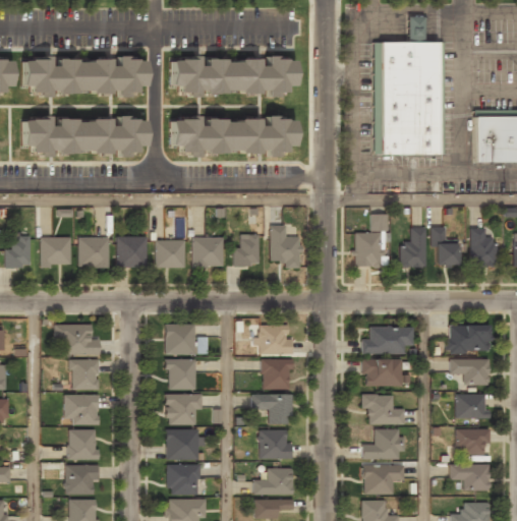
[(408,41),(424,42),(424,17),(409,16),(408,41)]
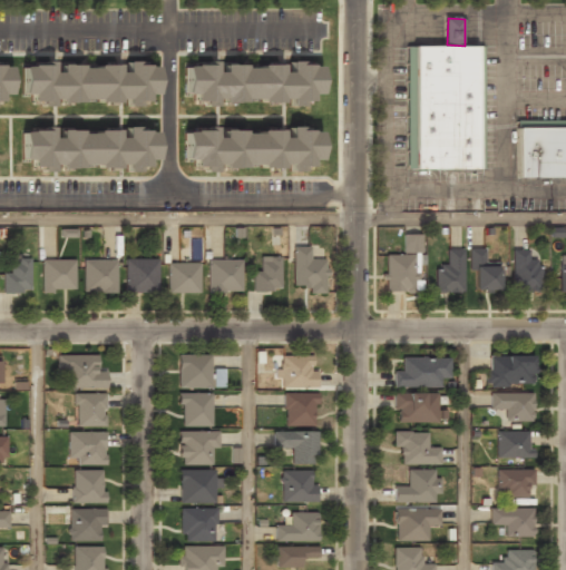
[(409,46),(409,169),(486,169),(486,46),(409,46)]
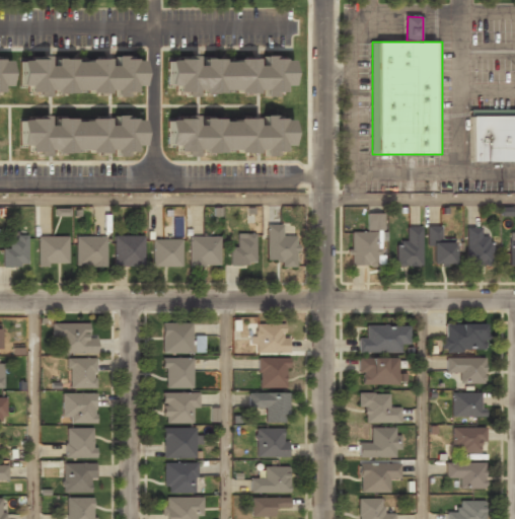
[(143,58),(117,58),(117,65),(109,65),(109,59),(53,59),(53,57),(21,57),(21,85),(31,85),(31,96),(49,95),(49,92),(116,91),(116,94),(135,94),(135,86),(144,85),(143,58)]
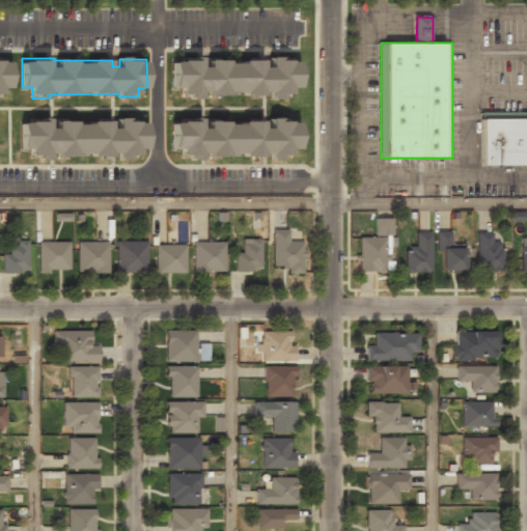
[(173,59),(173,87),(183,87),(183,98),(201,98),(201,94),(270,94),(270,98),(288,98),(288,87),(299,87),(299,58),(271,58),(271,65),(264,66),(264,60),(204,60),(204,58),(173,59)]
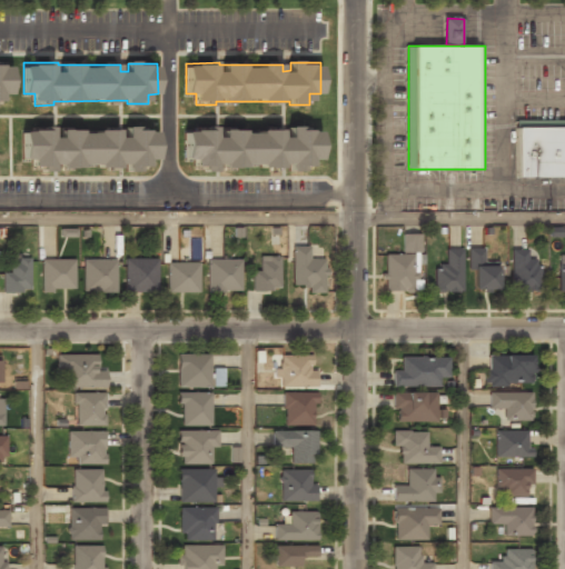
[(11,63),(0,63),(0,103),(2,103),(2,93),(12,93),(11,63)]
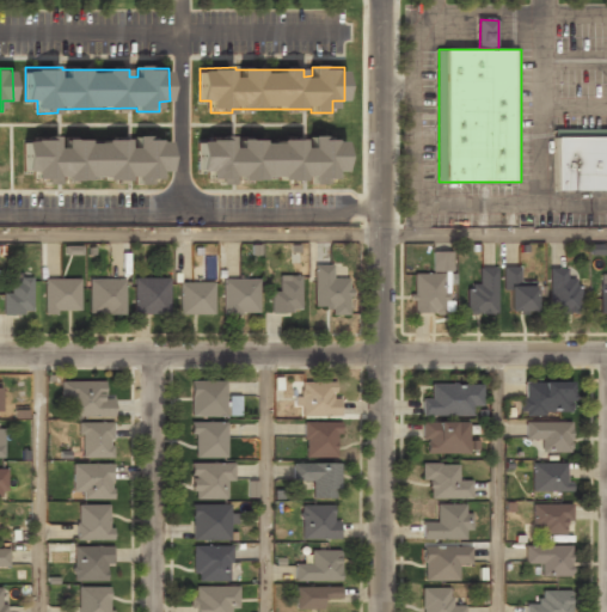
[(606,136),(556,136),(556,190),(606,190),(606,136)]
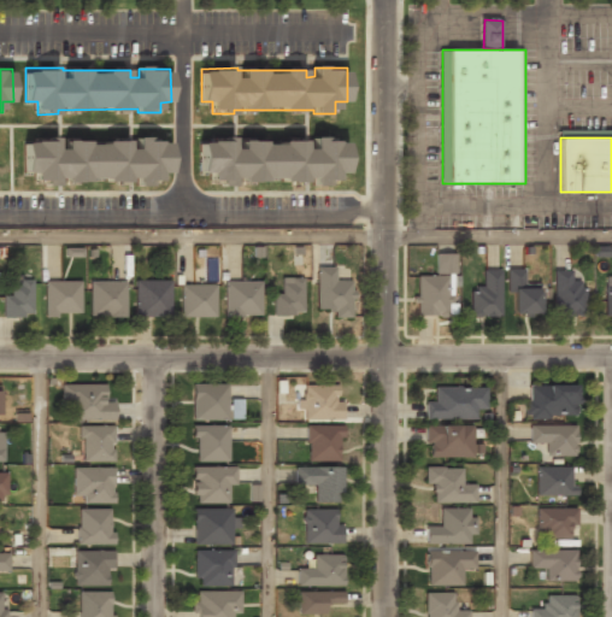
[(170,140),(135,139),(134,142),(62,141),(62,139),(27,139),(25,174),(37,174),(37,184),(59,186),(59,180),(137,181),(137,184),(159,184),(160,172),(170,172),(170,140)]
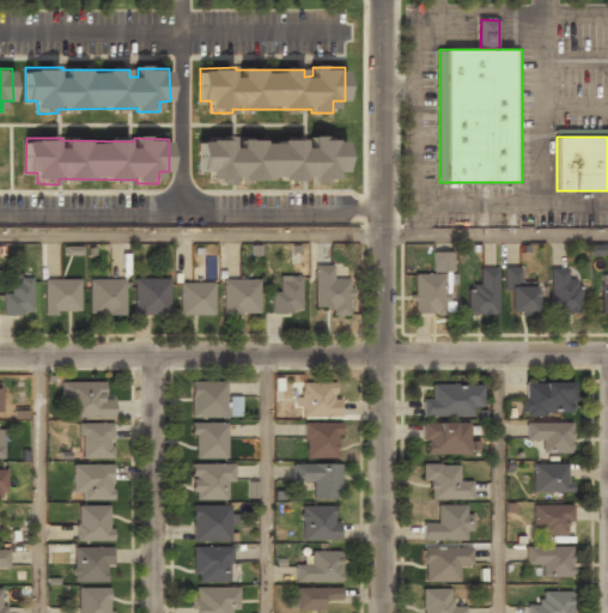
[(200,138),(200,173),(211,173),(211,184),(233,184),(233,180),(311,178),(311,183),(334,183),(333,171),(345,171),(344,138),(308,138),(308,140),(236,140),(236,138),(200,138)]
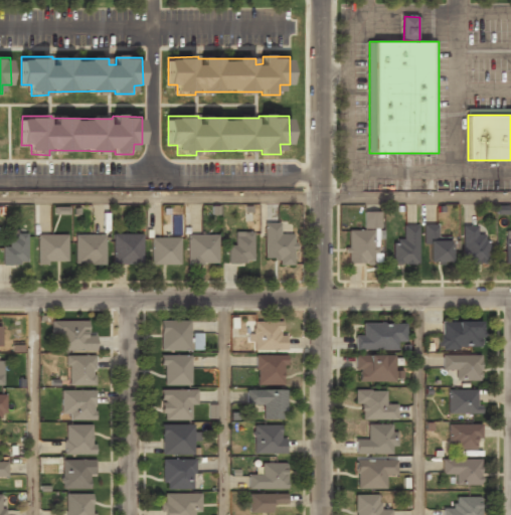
[(382,213),(366,212),(366,228),(381,228),(382,213)]
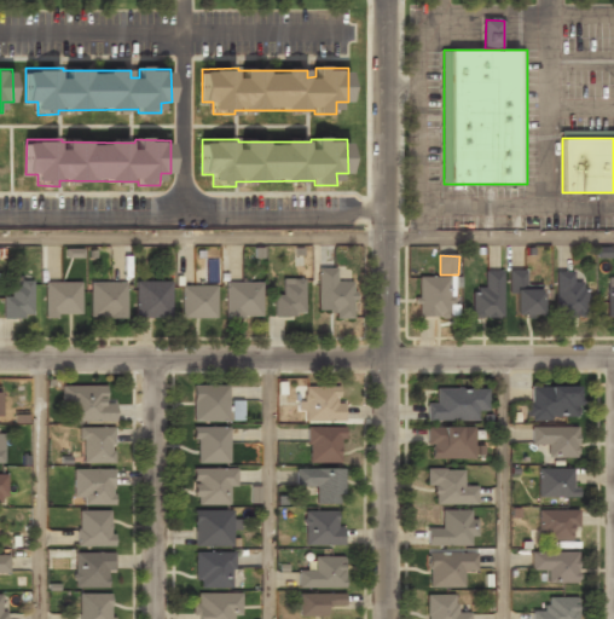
[(320,268),(320,311),(336,311),(336,319),(357,319),(355,282),(340,282),(339,268),(320,268)]
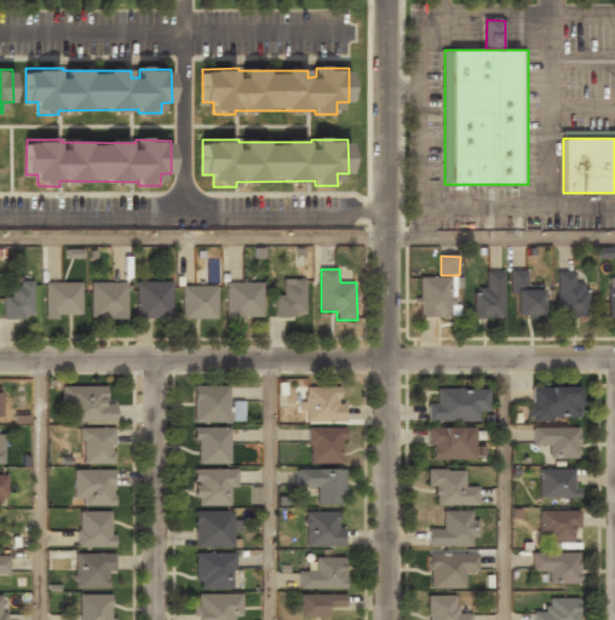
[(545,316),(545,287),(530,287),(530,270),(513,270),(513,316),(545,316)]
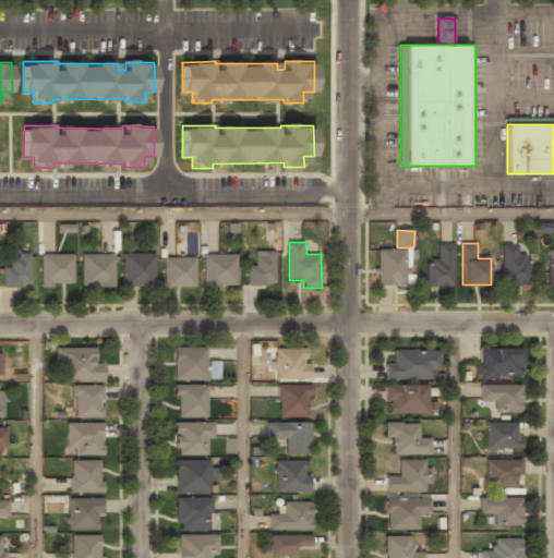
[(456,286),(456,244),(440,244),(440,261),(429,261),(429,286),(456,286)]
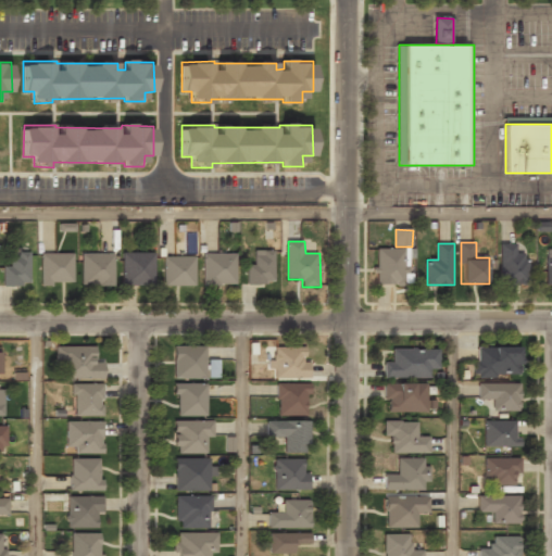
[(502,286),(529,286),(529,254),(517,254),(517,243),(502,243),(502,286)]
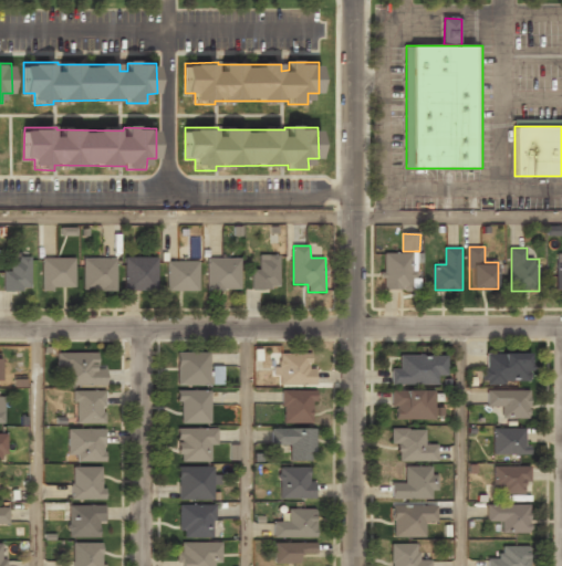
[(386,291),(415,291),(415,253),(386,253),(386,291)]
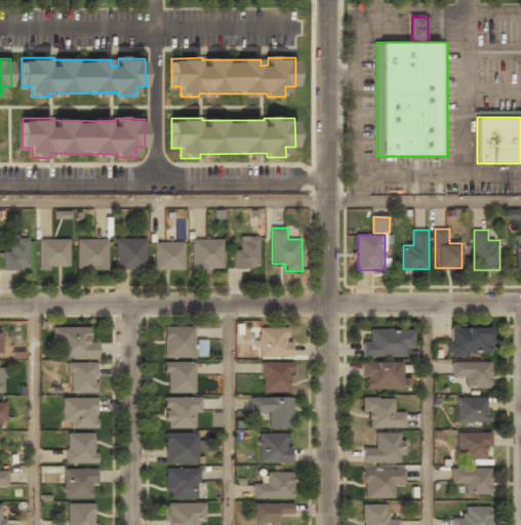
[(261,237),(243,237),(243,248),(235,248),(235,268),(261,268),(261,237)]
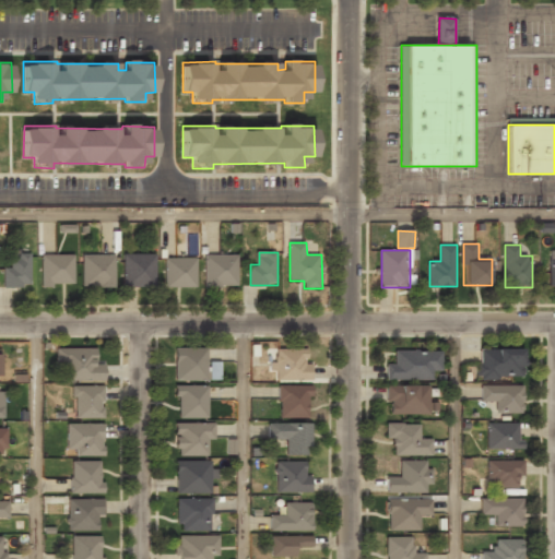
[(6,265),(6,287),(32,287),(32,253),(14,253),(14,265),(6,265)]
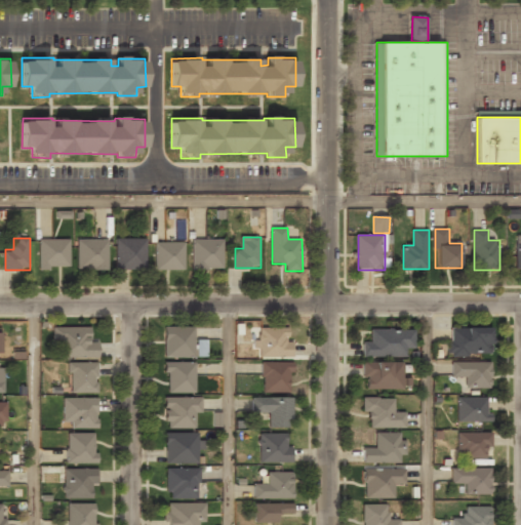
[(148,238),(118,238),(118,270),(148,270),(148,238)]
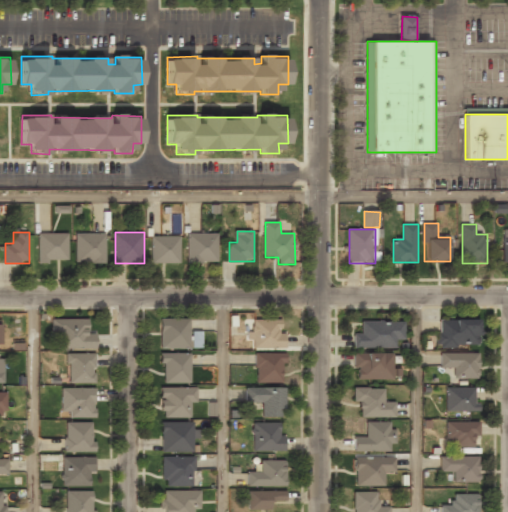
[(69,233),(39,233),(40,262),(69,262),(69,233)]
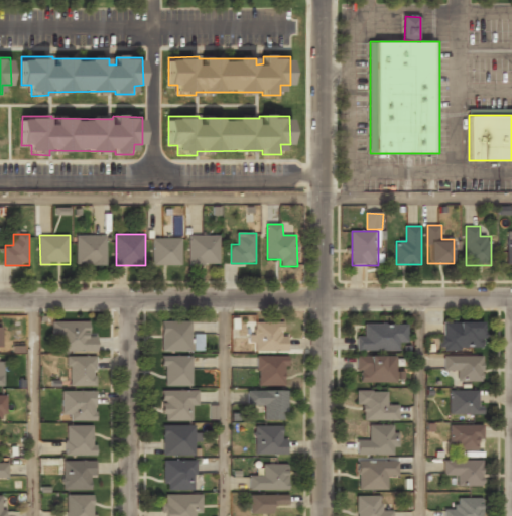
[(78,265),(108,265),(108,236),(78,236),(78,265)]
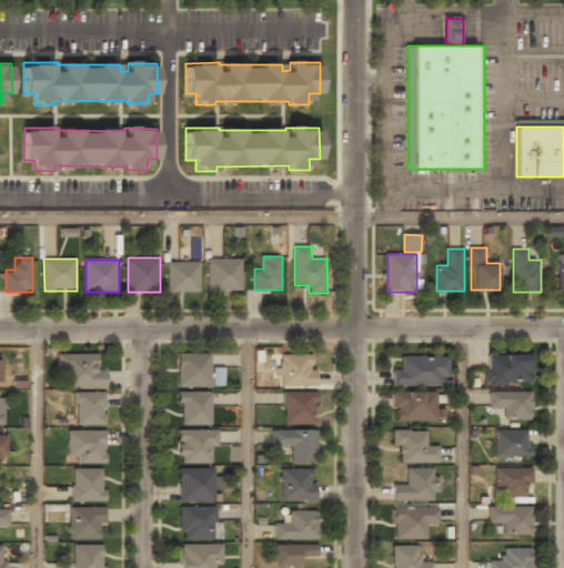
[(210,292),(243,292),(243,260),(210,260),(210,292)]
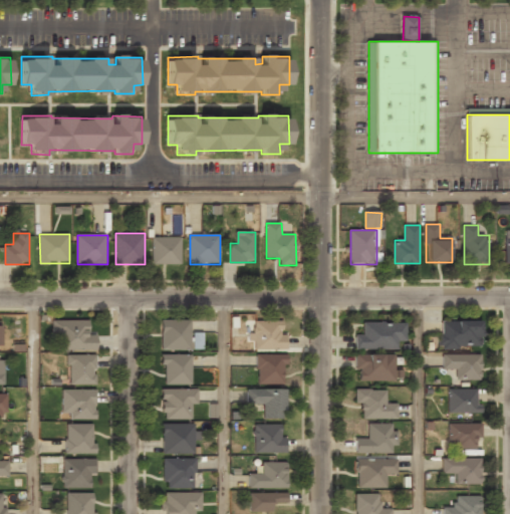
[(182,264),(182,238),(153,238),(153,264),(182,264)]
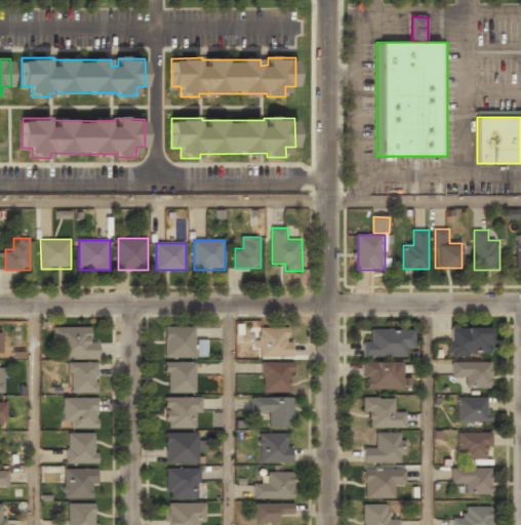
[(166,358),(196,358),(196,326),(166,326),(166,358)]
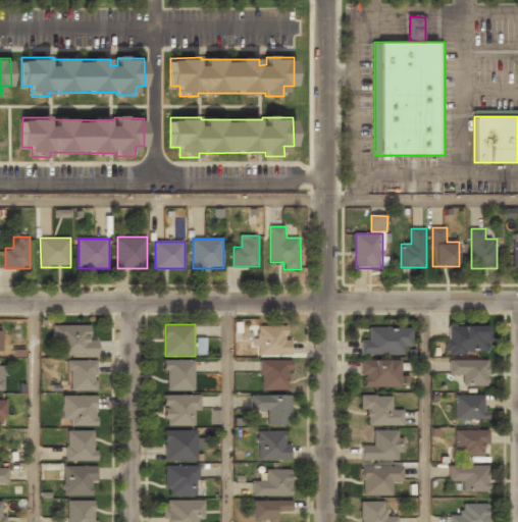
[(91,326),(55,326),(55,345),(63,345),(63,356),(99,356),(99,341),(91,341),(91,326)]
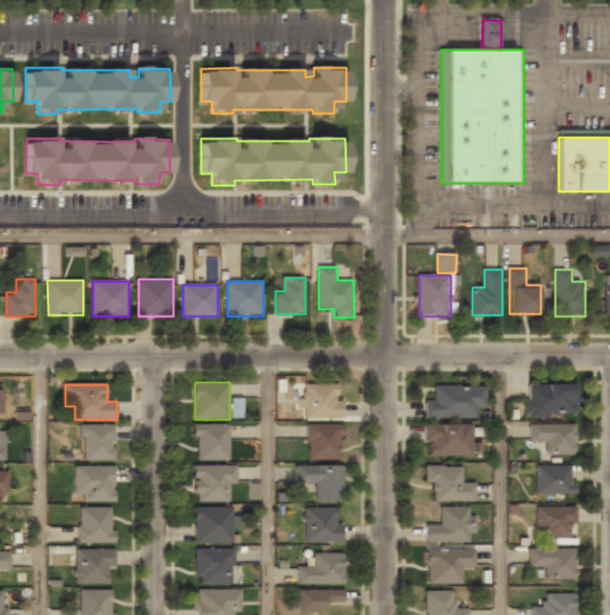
[(305,418),(344,418),(344,384),(305,384),(305,418)]
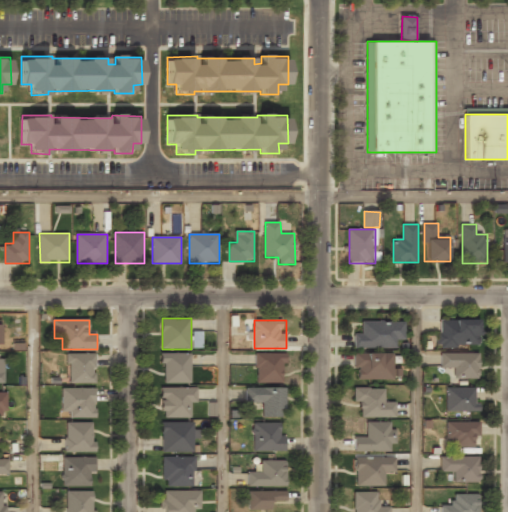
[(481,347),(481,320),(439,320),(439,347),(481,347)]
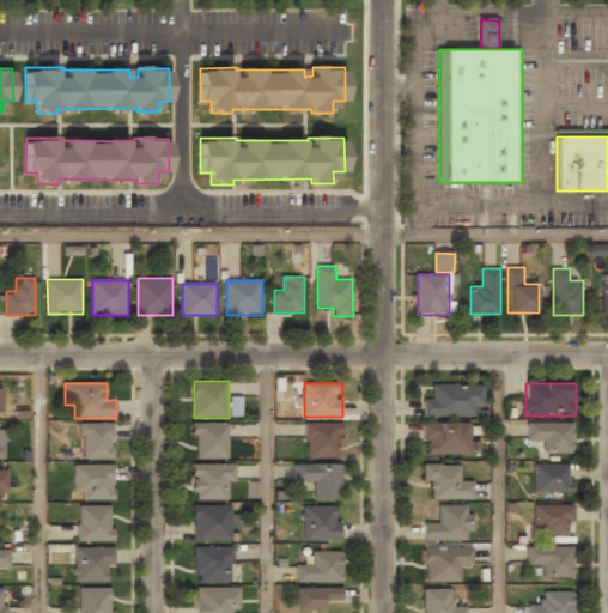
[(425,418),(474,418),(474,407),(486,407),(486,386),(432,386),(432,399),(425,399),(425,418)]
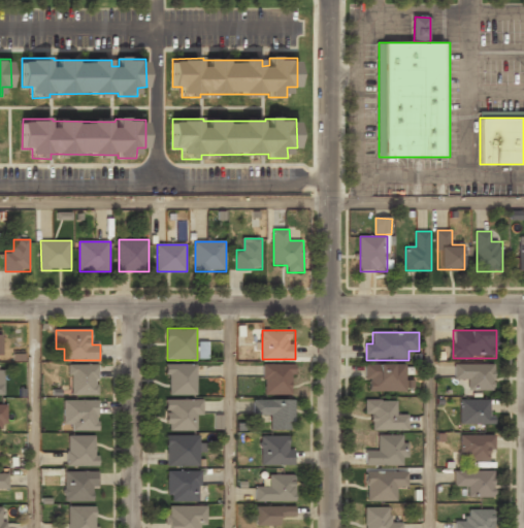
[(295,394),(295,364),(264,364),(264,394),(295,394)]
